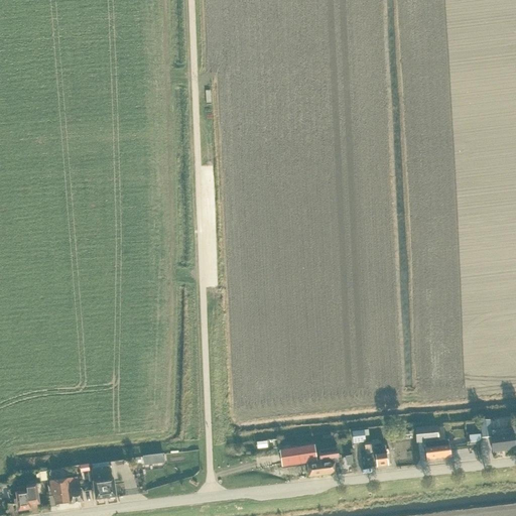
[(490,420),(480,421),(482,438),(490,437),(491,437),(491,431),(490,420)]
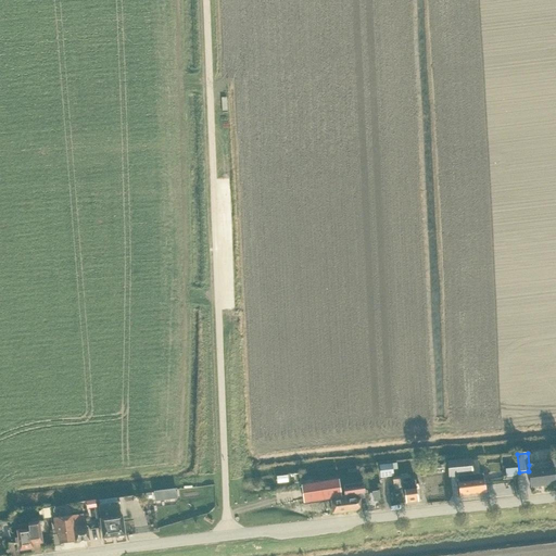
[(470,460),(447,463),(450,478),(457,478),(471,476),(470,460)]
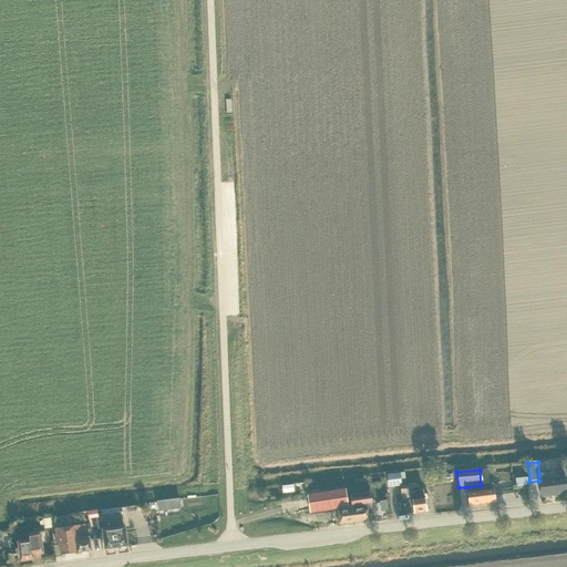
[(402,486),(400,473),(387,475),(388,488),(402,486)]
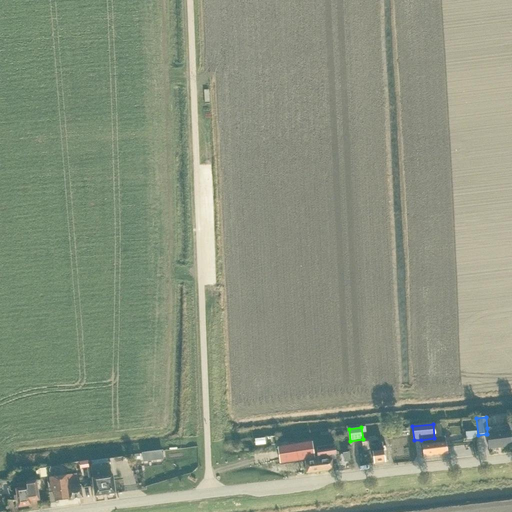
[(487,434),(486,434),(488,450),(511,447),(511,444),(510,431),(509,431),(488,434),(487,434)]
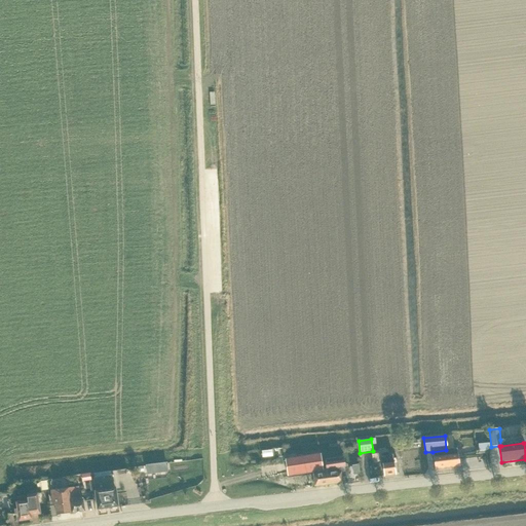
[(489,444),(478,445),(479,454),(481,454),(488,454),(488,451),(490,449),(489,444)]
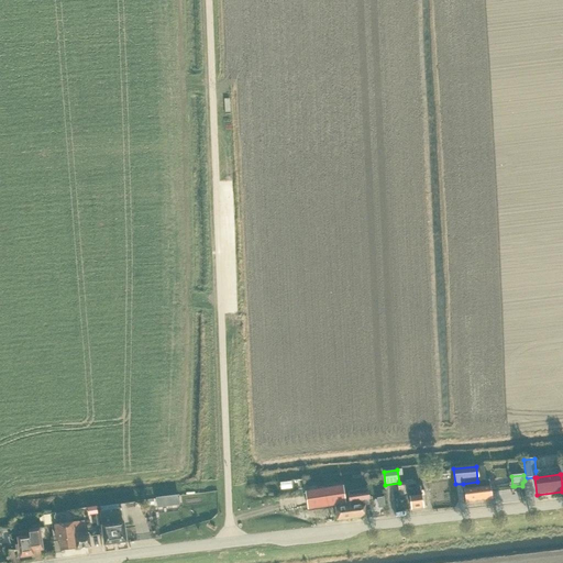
[(477,482),(463,484),(464,494),(465,504),(492,500),(490,486),(489,486),(488,481),(477,482)]
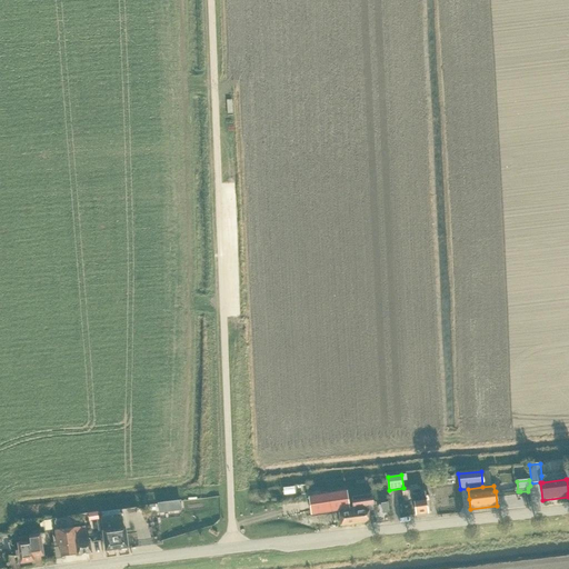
[(415,516),(428,515),(425,492),(421,493),(421,490),(419,491),(419,487),(401,489),(402,496),(412,495),(415,516)]
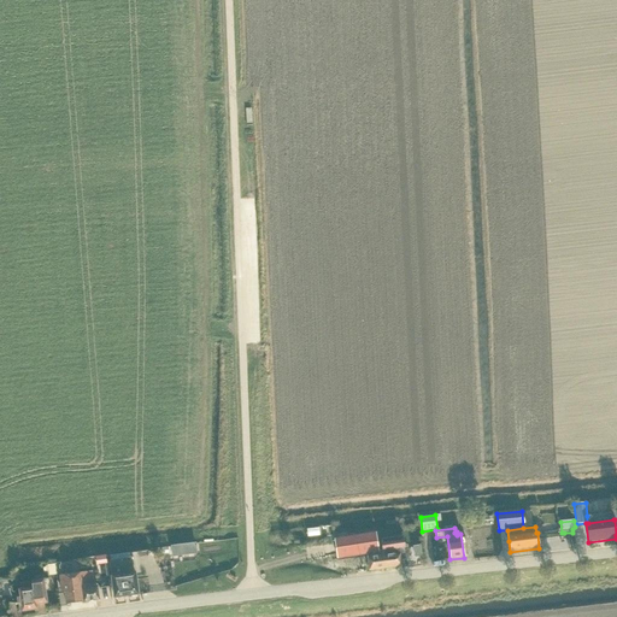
[(381,539),(382,552),(378,552),(376,534),(334,540),(336,559),(366,554),(369,571),(401,568),(400,559),(405,558),(404,550),(405,548),(404,535),(381,539)]
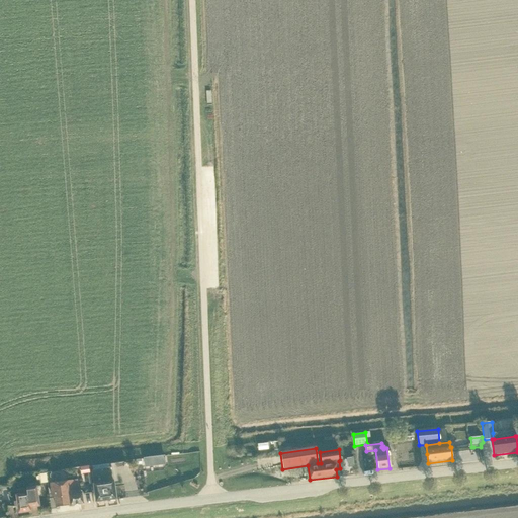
[(164,456),(154,457),(154,458),(154,459),(154,460),(155,466),(165,465),(165,457),(164,456)]
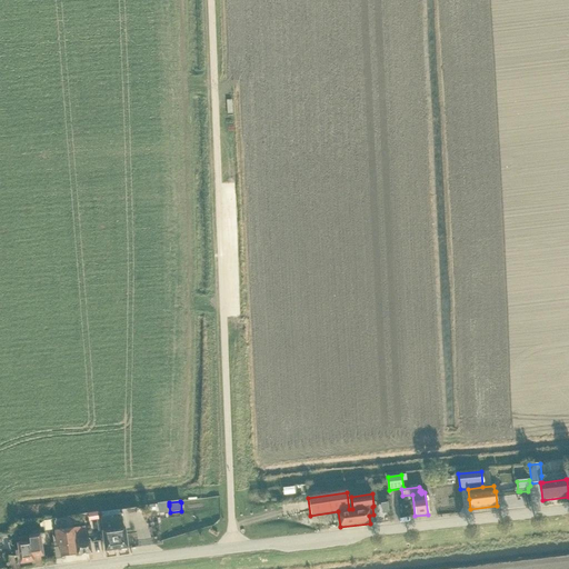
[(128,549),(126,532),(123,515),(100,518),(106,552),(128,549)]
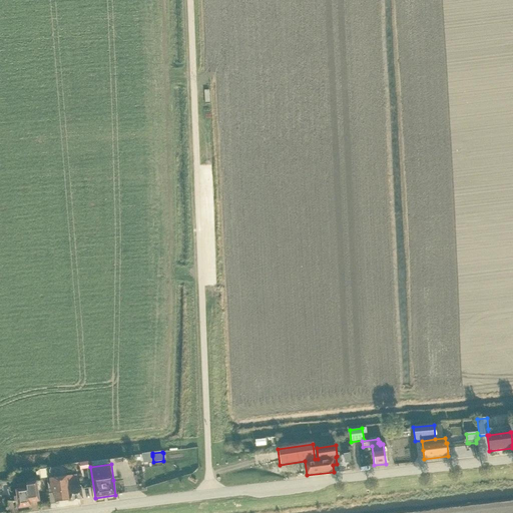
[(69,501),(82,500),(81,490),(80,486),(77,486),(75,475),(49,479),(51,494),(53,494),(54,503),(69,501)]
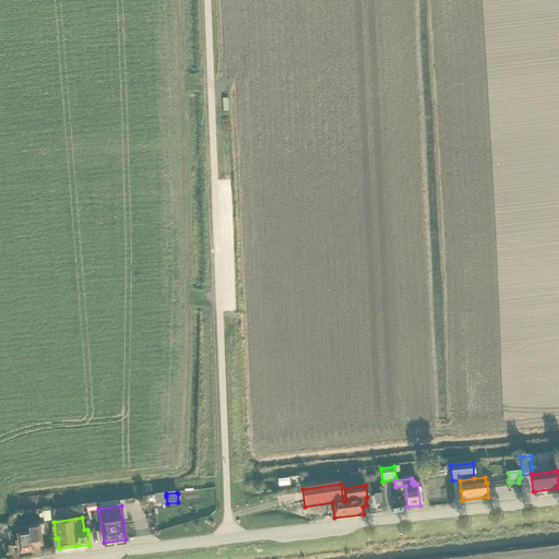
[(20,555),(33,552),(33,548),(43,547),(39,525),(28,527),(30,533),(18,535),(20,555)]
